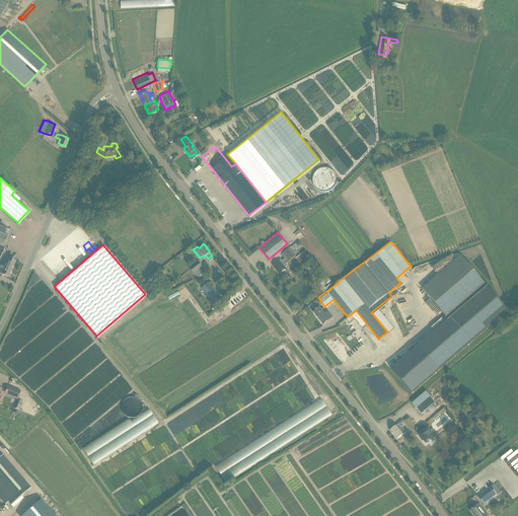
[(285,255),(280,260),(279,259),(276,261),(272,264),(279,272),(283,269),(285,267),(283,264),(294,254),(288,246),(282,251),(285,255)]
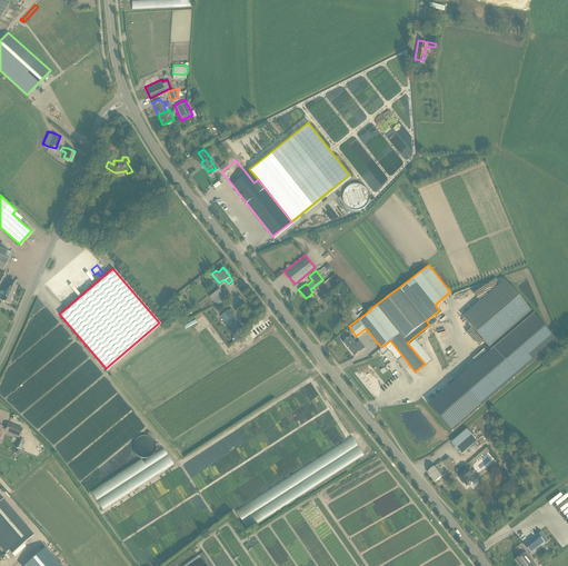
[(504,278),(461,314),(472,326),(491,348),(534,311),(504,278)]
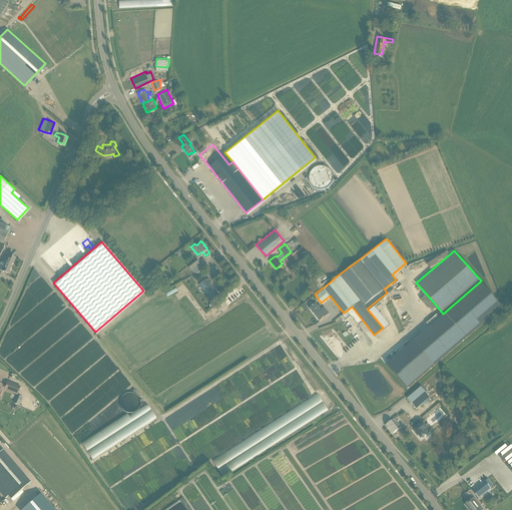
[(4,251),(1,260),(11,265),(15,256),(4,251)]
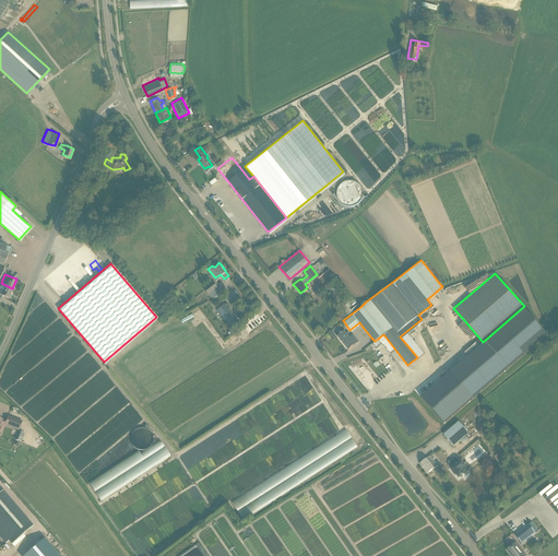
[(359,305),(354,299),(354,298),(352,300),(349,303),(330,279),(327,282),(325,281),(306,297),(306,298),(305,299),(306,302),(324,286),(328,286),(344,308),(346,306),(347,305),(352,310),(359,305)]
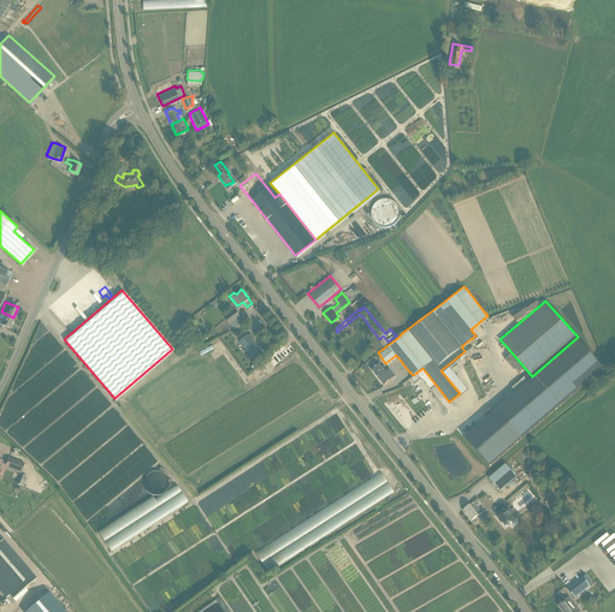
[(224,315),(229,322),(234,327),(238,324),(234,318),(238,314),(234,308),(224,315)]
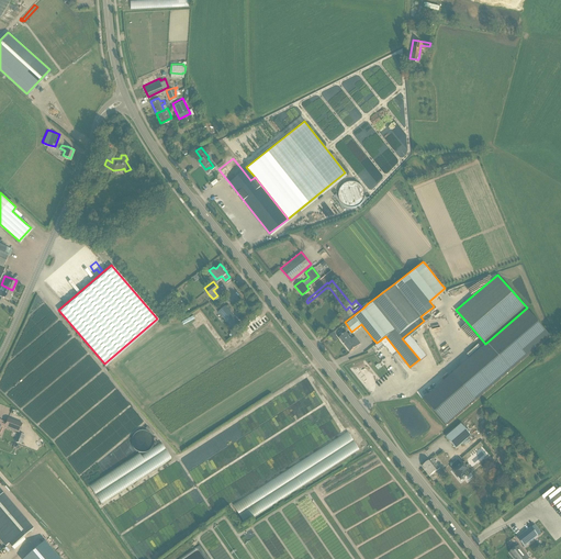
[(0,293),(9,298),(12,290),(1,284),(0,287),(0,293)]
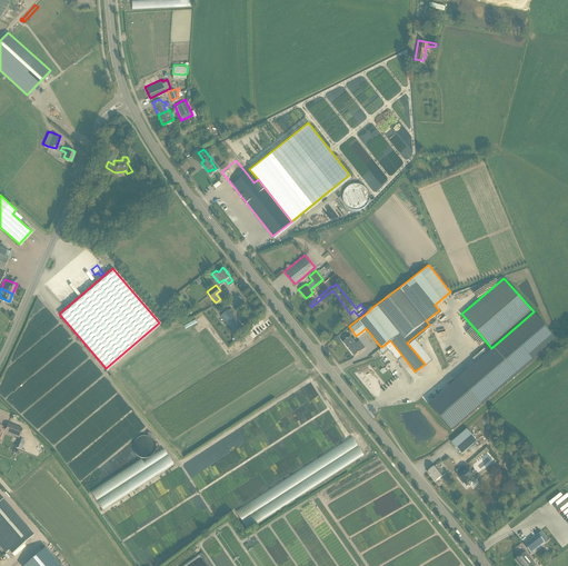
[(223,310),(220,314),(225,319),(236,333),(239,329),(243,326),(227,307),(223,310)]
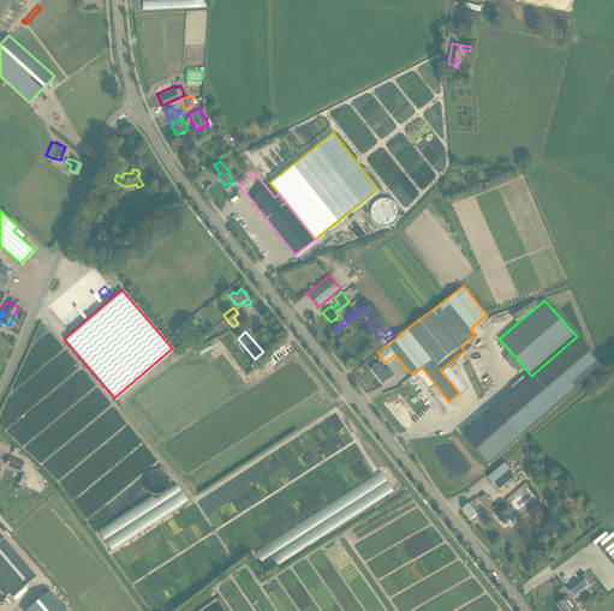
[(494,407),(463,435),(487,462),(601,365),(577,336),(531,376),(494,407)]
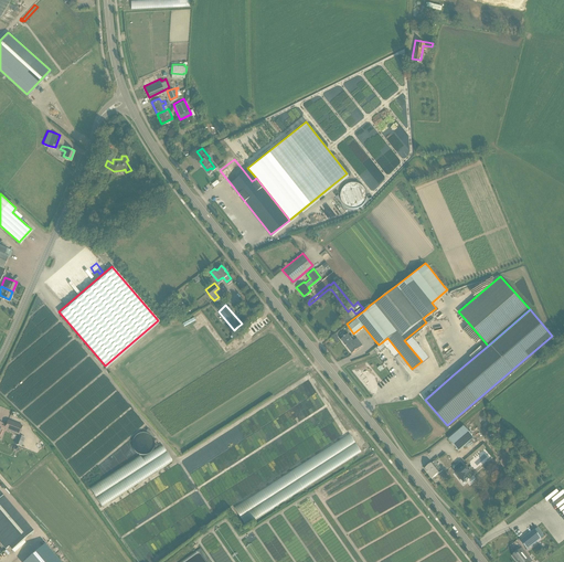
[(361,343),(358,339),(355,336),(352,339),(347,331),(340,337),(351,351),(361,343)]
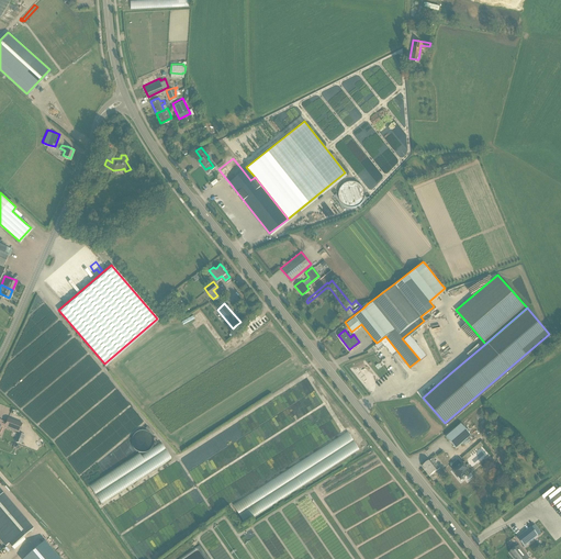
[(471,342),(459,349),(460,353),(473,345),(471,342)]
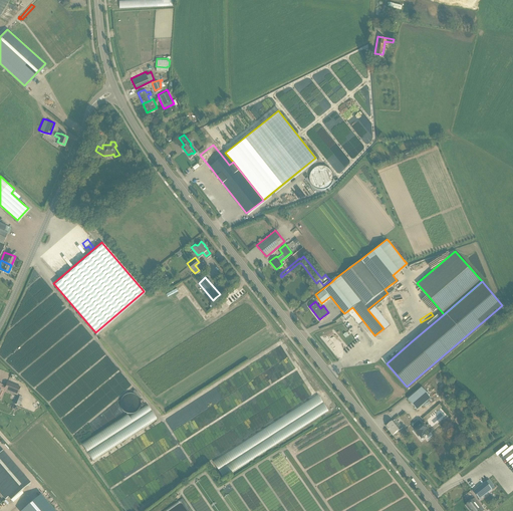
[(417,323),(415,315),(404,317),(405,325),(417,323)]
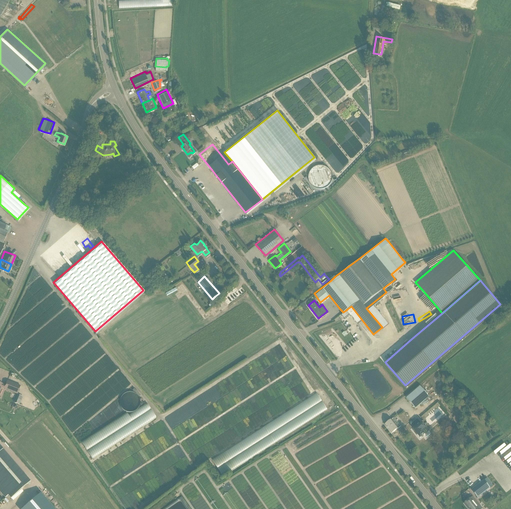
[(16,392),(19,383),(11,380),(6,378),(4,383),(0,381),(0,385),(16,392)]
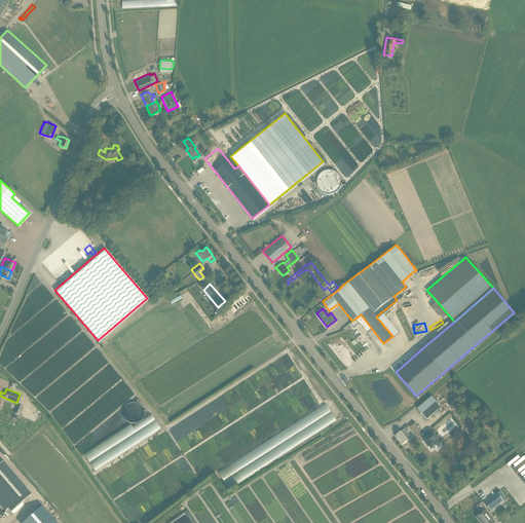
[(430,395),(416,406),(426,417),(440,405),(430,395)]
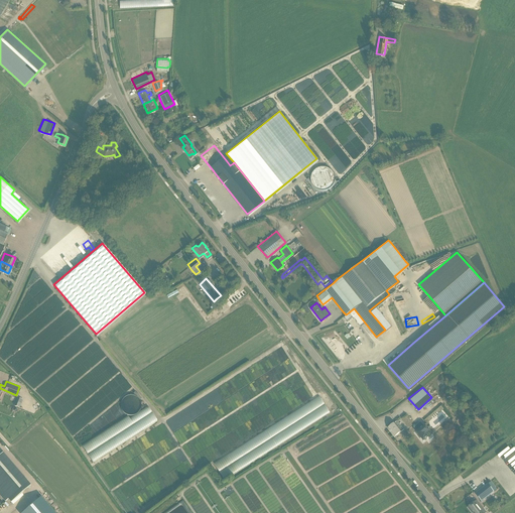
[(130,416),(129,415),(83,442),(93,461),(159,421),(149,404),(130,416)]
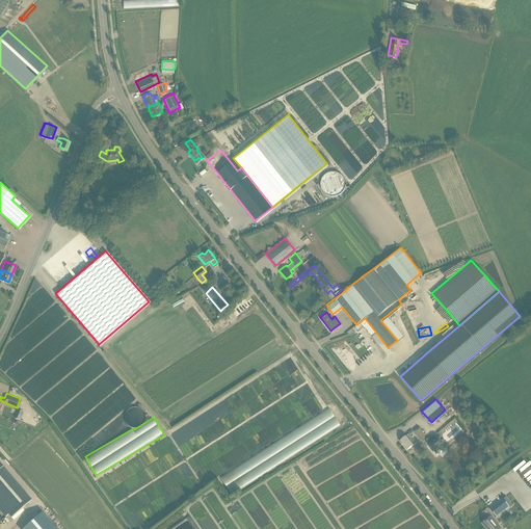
[(406,448),(415,441),(408,431),(403,435),(399,439),(406,448)]
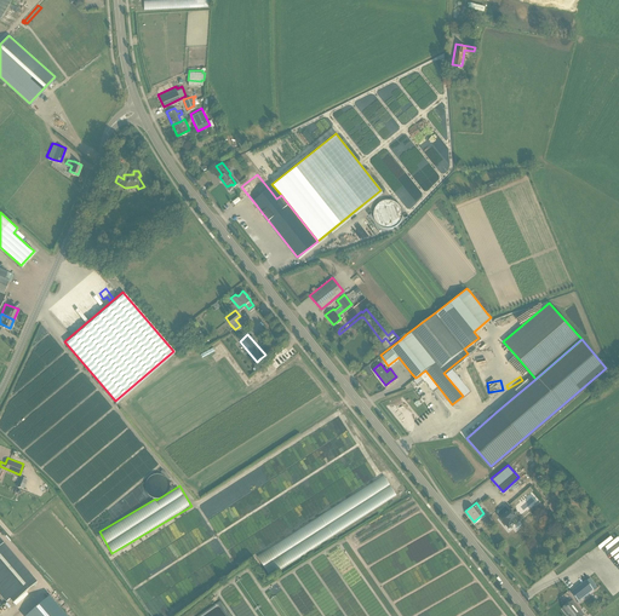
[(504,505),(499,508),(503,512),(500,514),(502,516),(499,517),(500,519),(503,524),(504,523),(508,527),(510,525),(511,524),(514,522),(510,518),(515,514),(510,508),(509,510),(504,505)]
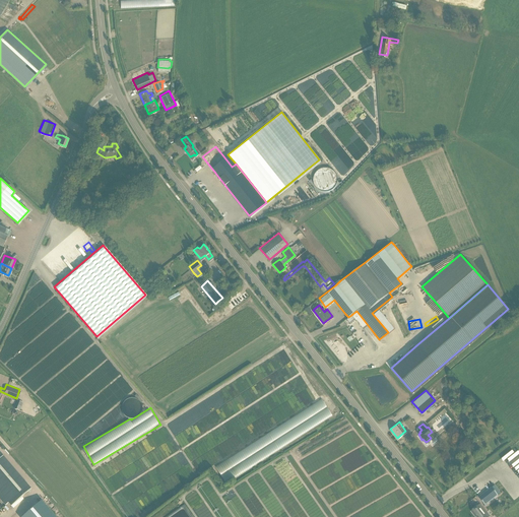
[(305,454),(312,451),(312,450),(314,449),(312,444),(302,448),(305,454)]
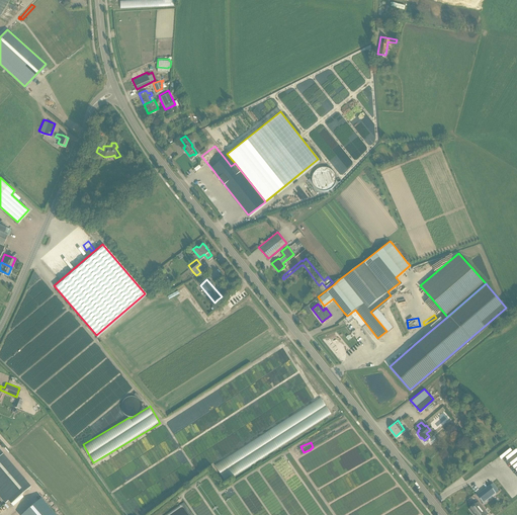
[(0,495),(4,501),(7,499),(10,502),(30,485),(2,452),(0,453),(0,495)]
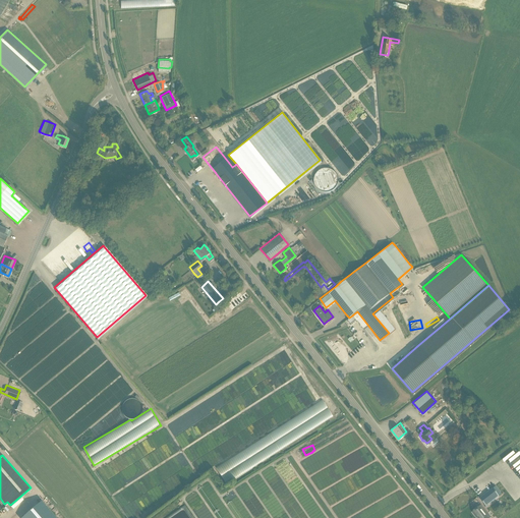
[(484,504),(498,494),(500,492),(497,488),(495,490),(492,486),(492,485),(478,496),(484,504)]
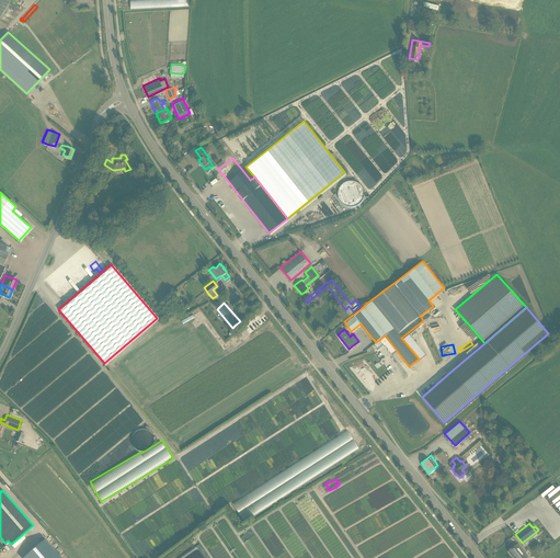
[(65,557),(42,533),(20,553),(24,557),(65,557)]
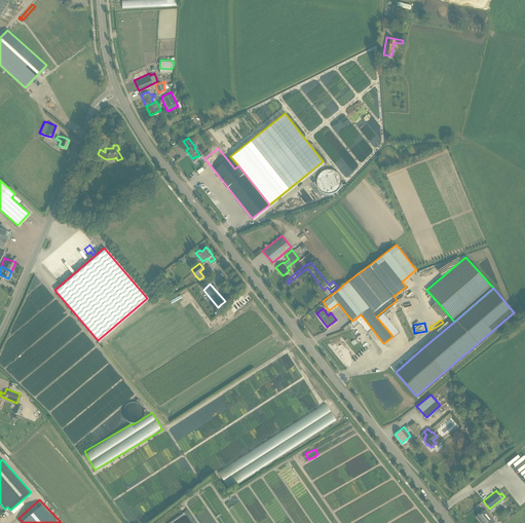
[(487,522),(488,522),(487,520),(489,518),(482,510),(480,512),(476,515),(479,518),(483,522),(487,522)]
